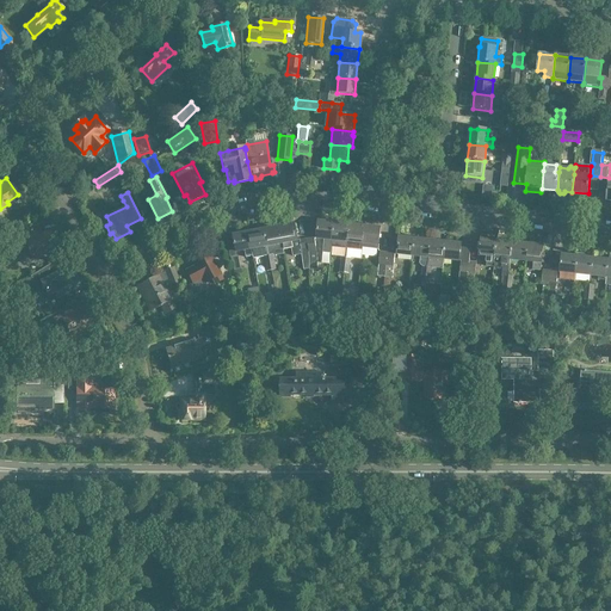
[(329,261),(331,247),(334,223),(319,221),(316,238),(325,239),(321,261),(329,261)]
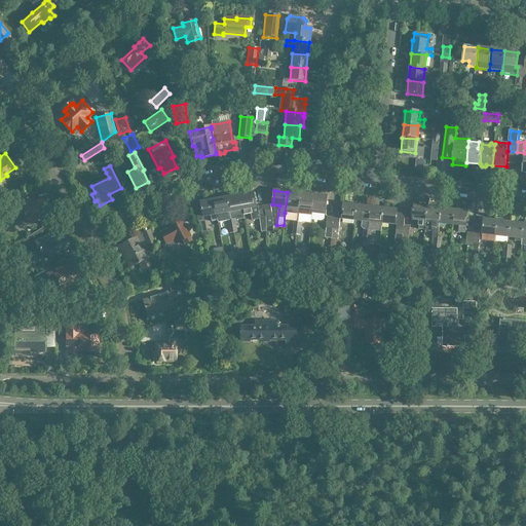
[(301,193),(288,192),(285,213),(298,214),(301,193)]
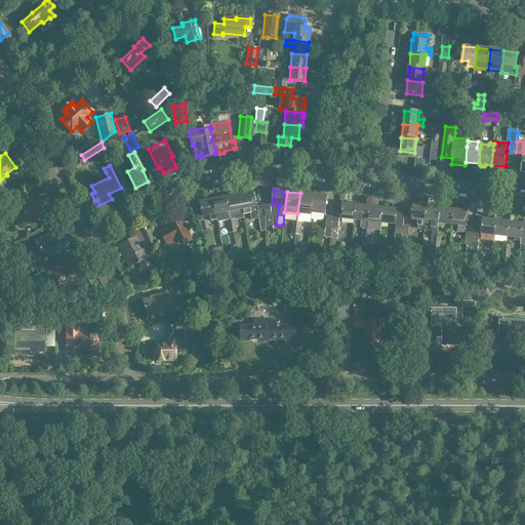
[(266,215),(264,205),(256,206),(253,193),(240,195),(242,209),(244,215),(250,213),(251,220),(258,219),(260,232),(266,232),(266,215)]
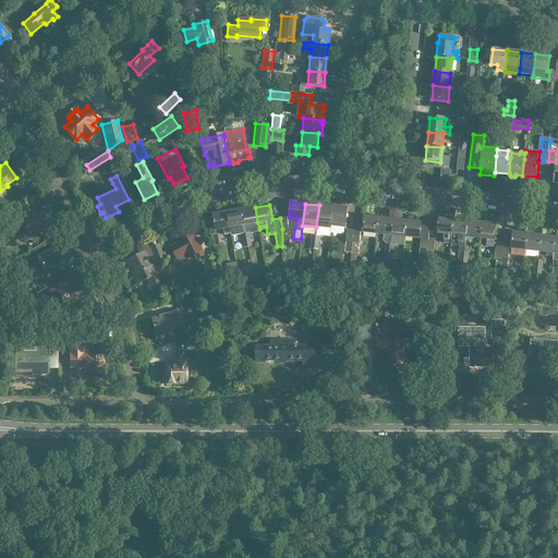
[(330,228),(331,222),(334,207),(319,205),(316,227),(330,228)]
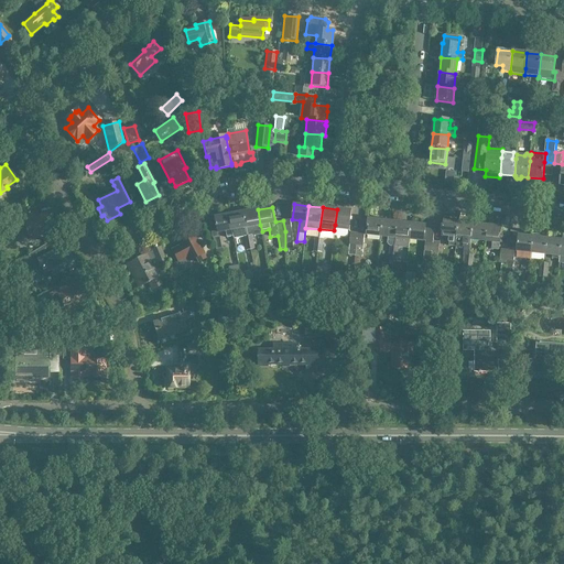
[(262,235),(262,231),(260,225),(258,209),(243,212),(247,227),(248,236),(248,237),(252,236),(262,235)]
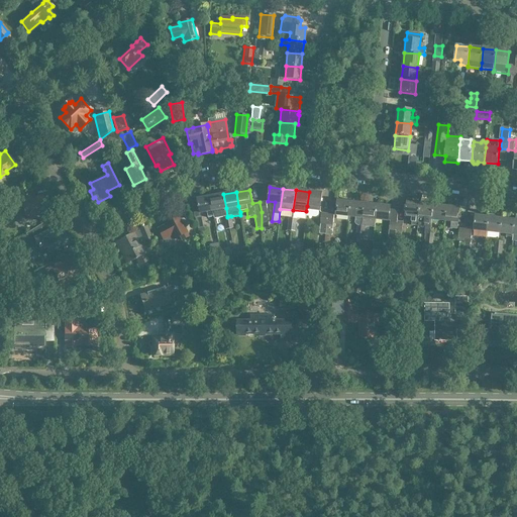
[(309,192),(307,206),(321,207),(322,193),(309,192)]
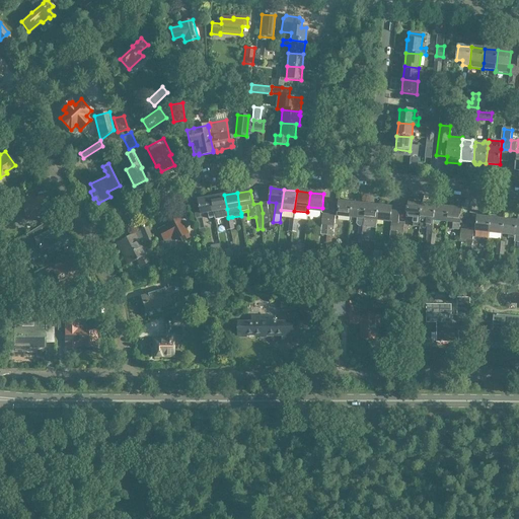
[(31,197),(24,200),(21,195),(7,204),(10,209),(15,207),(17,212),(23,210),(28,220),(48,211),(42,198),(33,202),(31,197)]
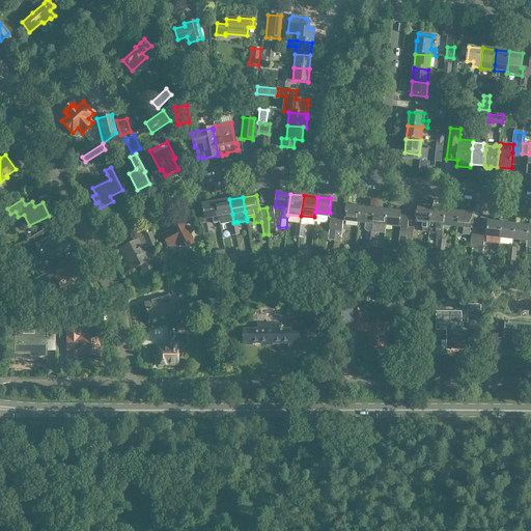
[(233,222),(232,214),(229,199),(216,202),(219,216),(219,220),(220,224),(229,222),(233,222)]
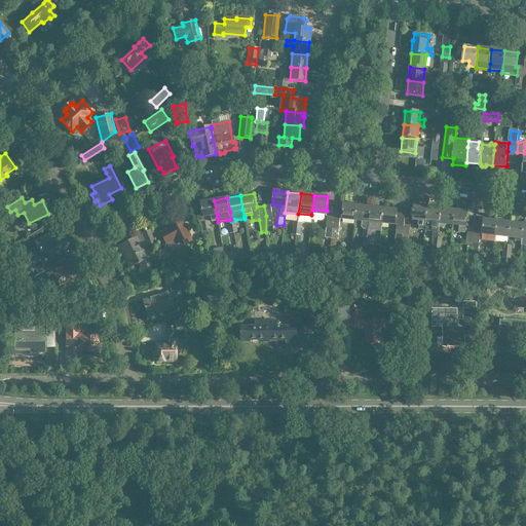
[(211,219),(217,218),(217,214),(214,200),(200,202),(203,217),(210,215),(211,219)]
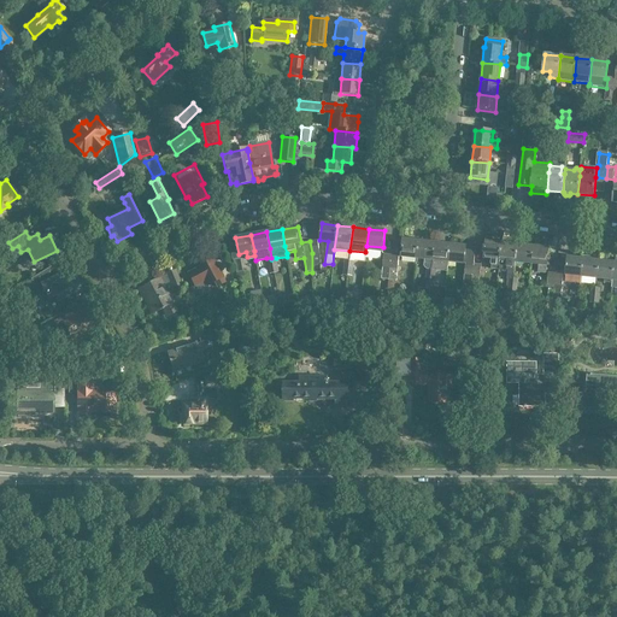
[(317,240),(310,241),(312,253),(312,272),(321,272),(321,260),(317,240)]
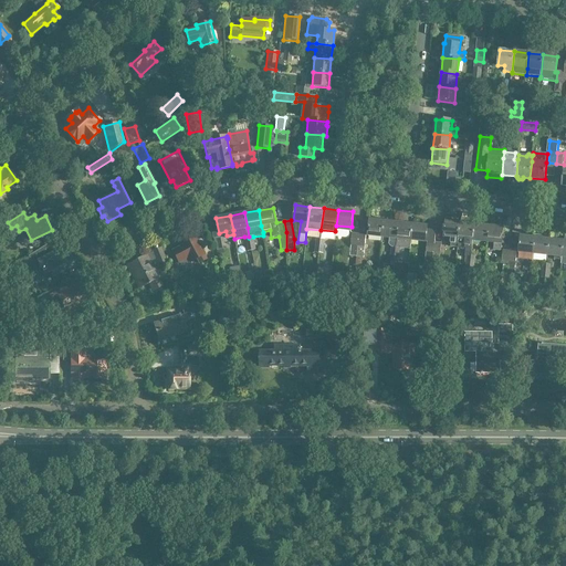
[(383,237),(385,221),(369,220),(368,236),(383,237)]
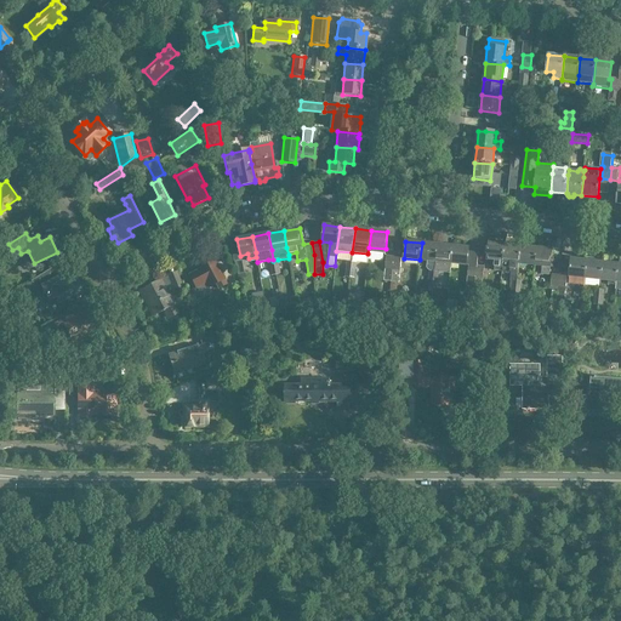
[(437,245),(422,243),(420,260),(427,261),(427,268),(428,271),(429,272),(434,272),(436,262),(437,245)]
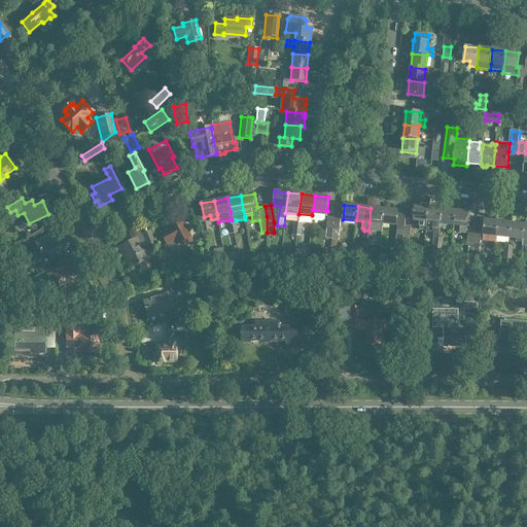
[(420,230),(426,230),(428,208),(415,206),(414,220),(420,221),(420,230)]
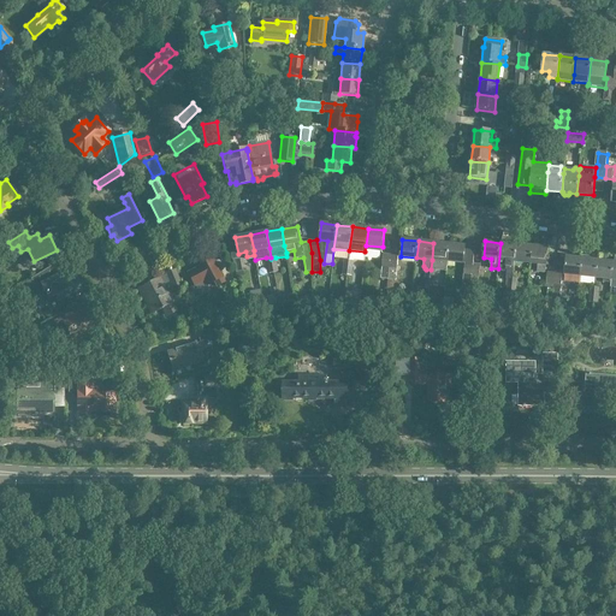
[(433,243),(432,260),(448,261),(449,244),(433,243)]
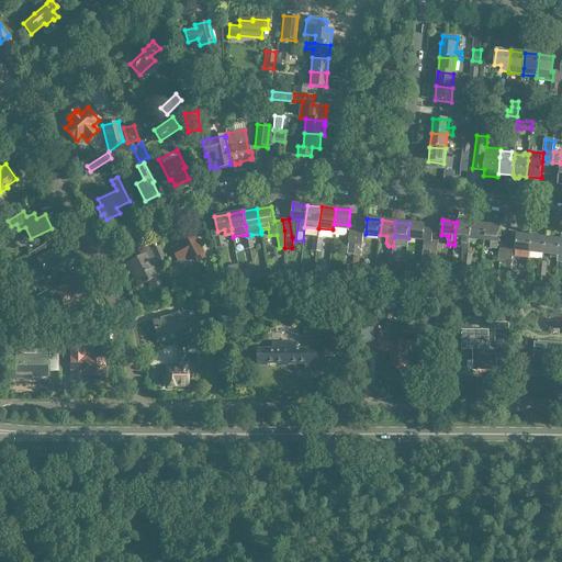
[(470,238),(471,223),(457,222),(454,245),(462,246),(462,254),(468,254),(470,238)]
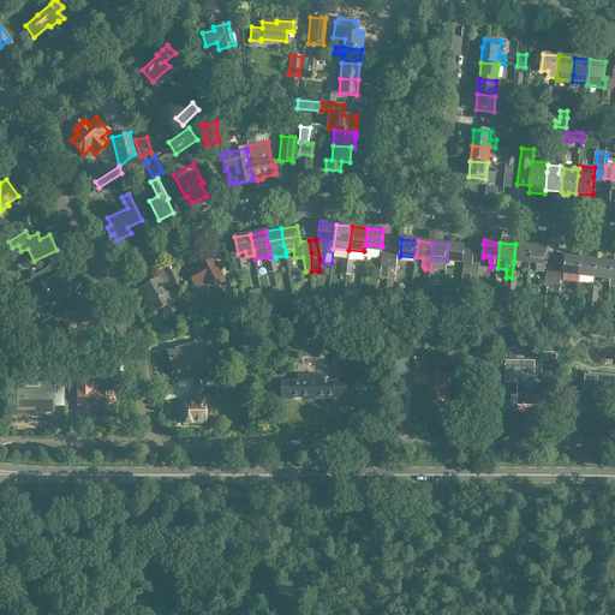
[(465,246),(448,244),(447,261),(463,263),(465,246)]
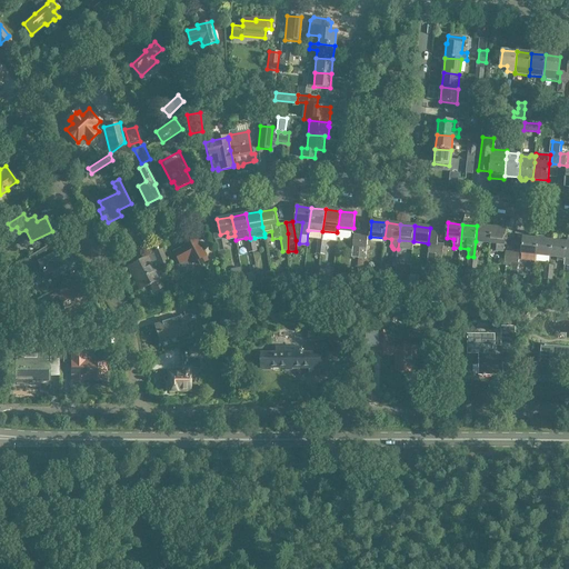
[(491,228),(477,226),(476,241),(490,243),(491,228)]
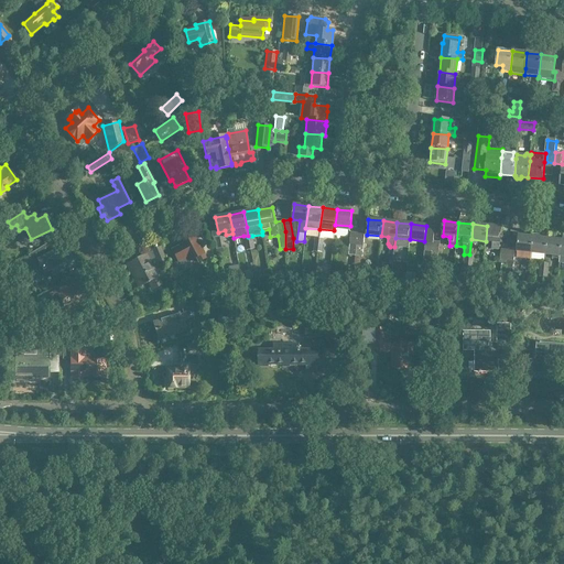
[(502,227),(487,226),(486,241),(492,241),(492,248),(499,249),(502,227)]
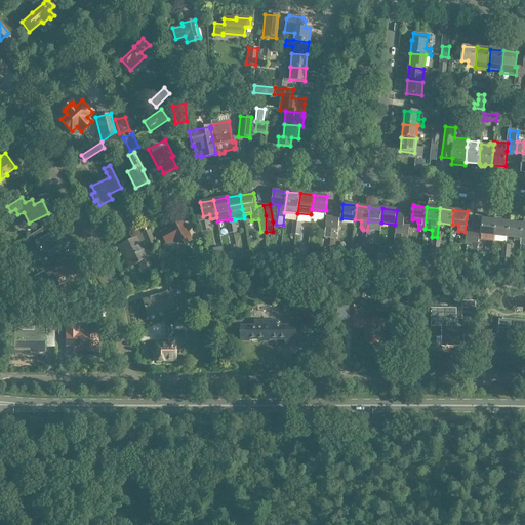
[(330,238),(333,216),(326,216),(323,248),(329,249),(330,238)]
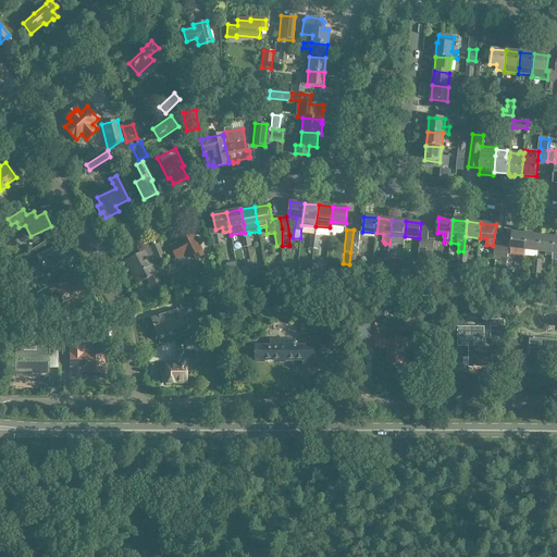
[(359,231),(354,230),(350,252),(358,254),(359,244),(358,244),(359,231)]
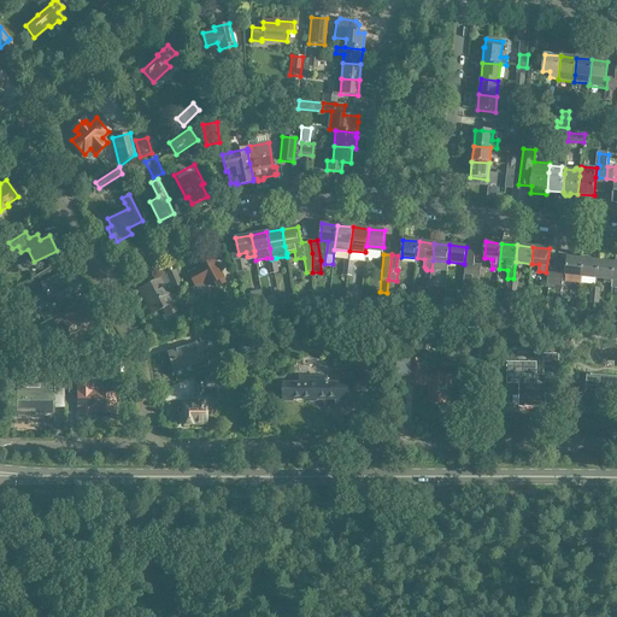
[(583,257),(583,259),(581,276),(597,278),(599,262),(599,259),(593,258),(592,257),(585,256),(583,257)]
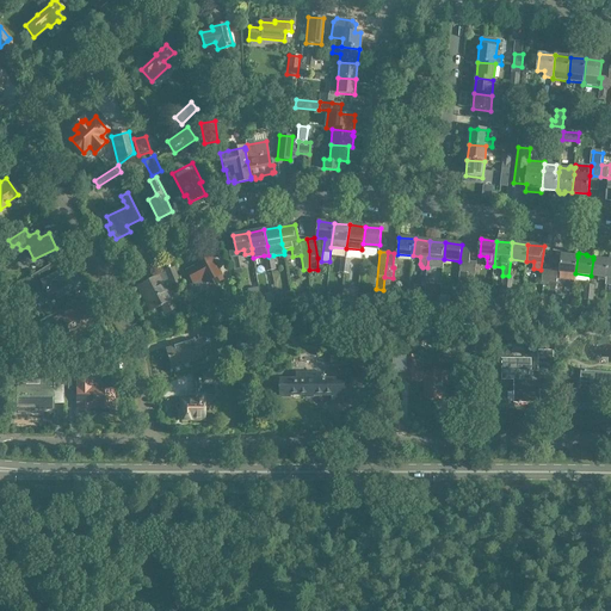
[(578,257),(562,255),(560,272),(560,279),(575,281),(575,273),(578,257)]
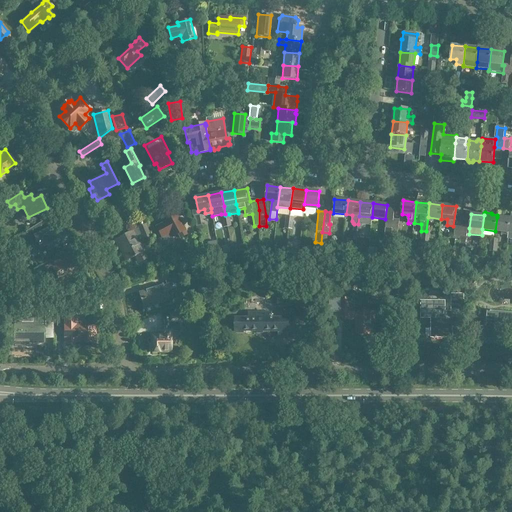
[(163,222),(155,227),(161,238),(162,239),(163,240),(165,241),(167,240),(170,239),(171,239),(178,235),(180,239),(187,235),(185,231),(177,215),(163,222)]
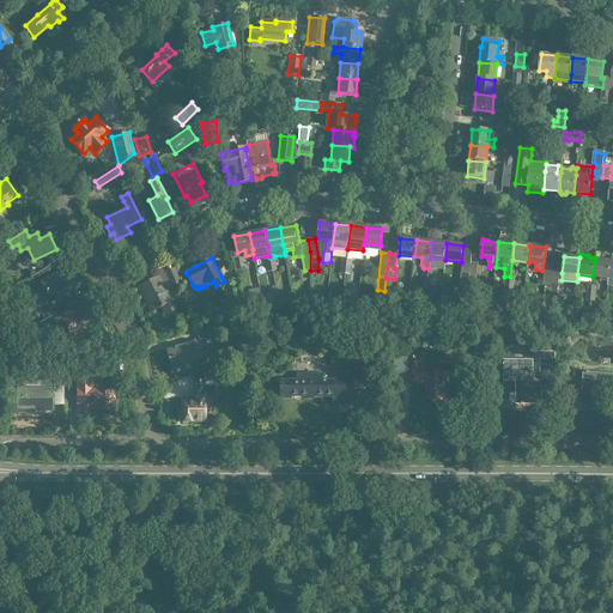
[(610,261),(595,260),(593,277),(601,277),(600,281),(608,281),(608,278),(610,261)]
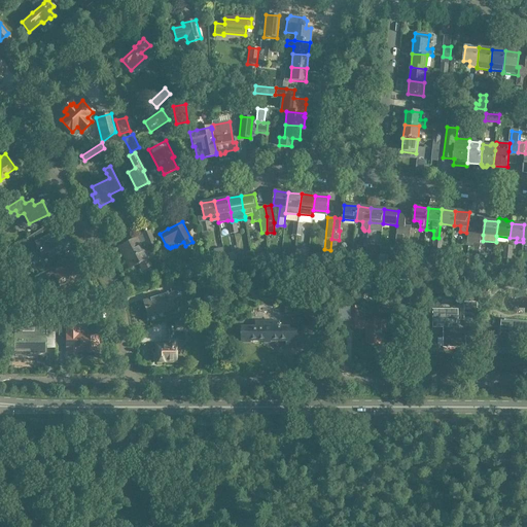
[(401,256),(405,225),(397,224),(394,256),(401,256)]
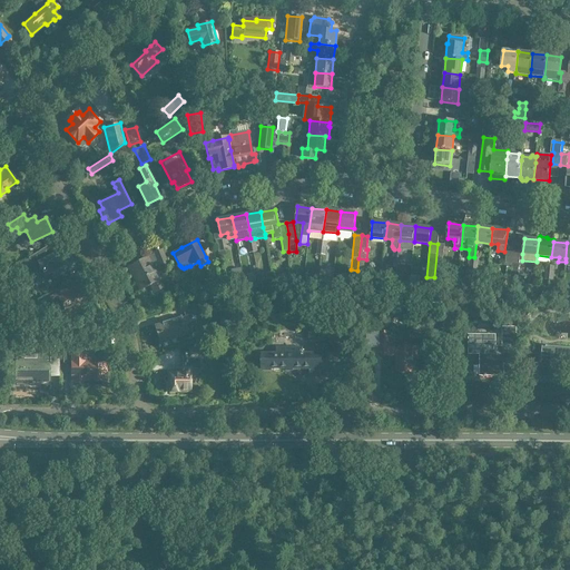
[(444,245),(438,244),(434,277),(440,278),(444,245)]
